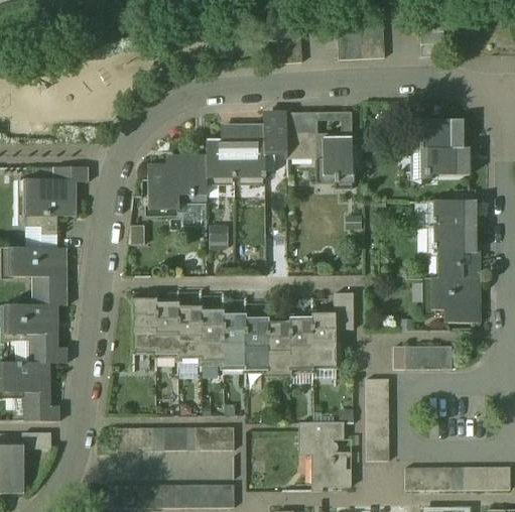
[(443,7),(420,8),(422,56),(445,54),(443,7)]
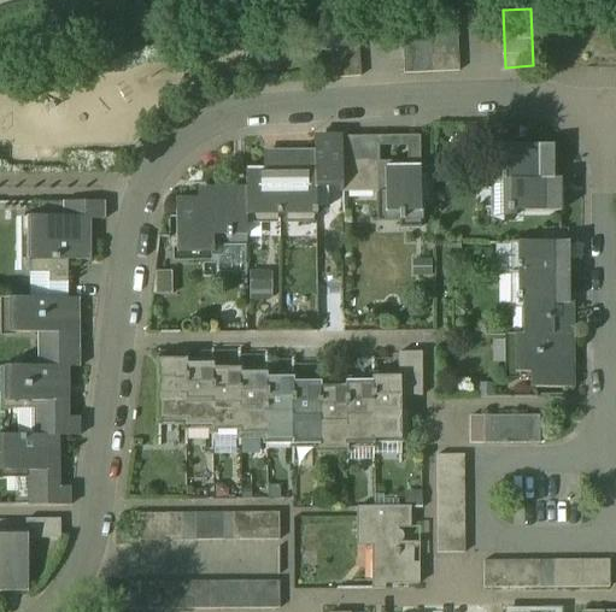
[(459,13),(432,15),(432,29),(461,28),(459,13)]
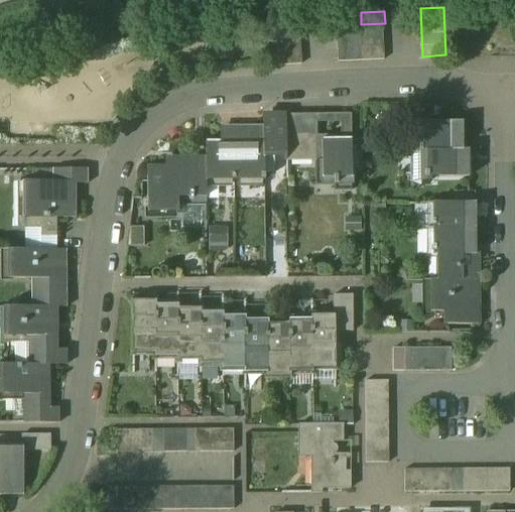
[(361,24),(361,12),(338,13),(339,24),(361,24)]
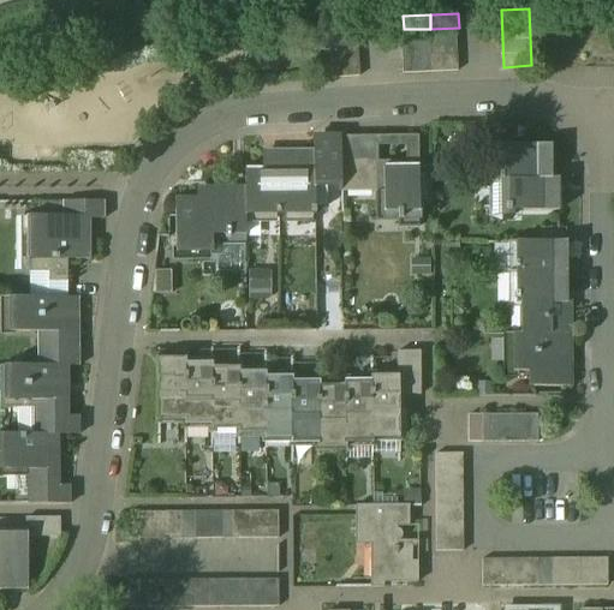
[(358,17),(320,19),(322,48),(333,48),(359,46),(358,17)]
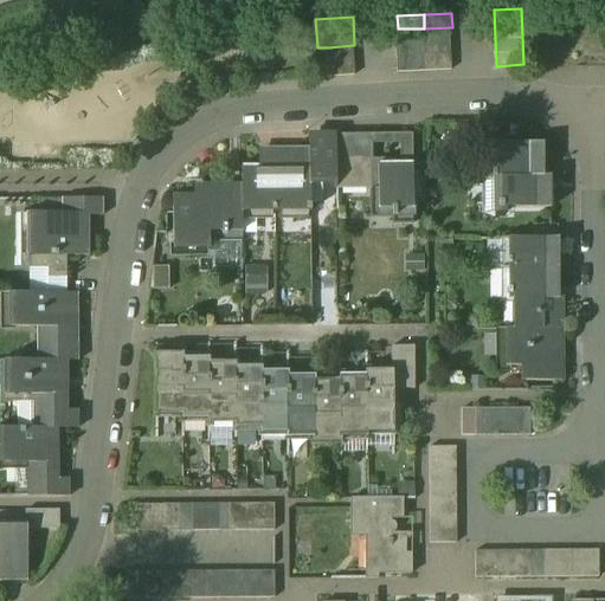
[(452,27),(424,28),(425,41),(452,40),(452,27)]
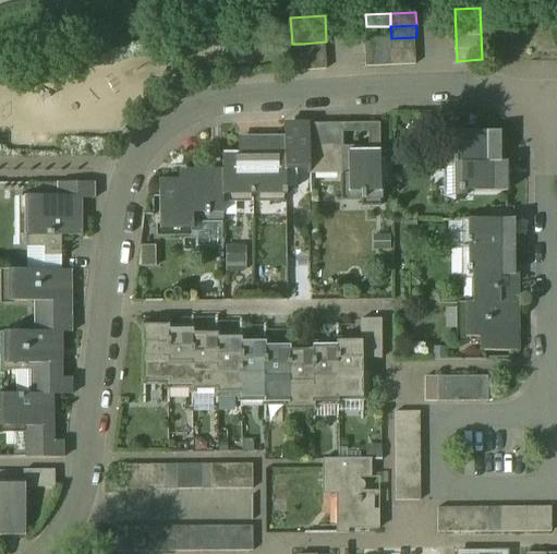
[(390,26),(366,26),(366,39),(391,38),(390,26)]
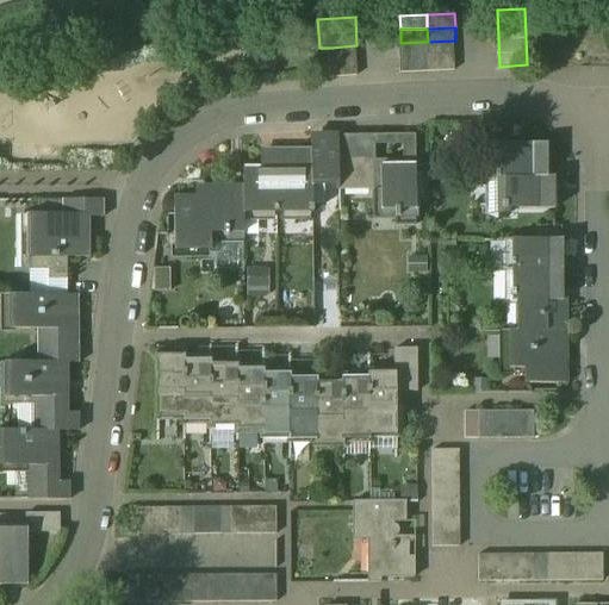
[(455,41),(428,42),(428,55),(455,54),(455,41)]
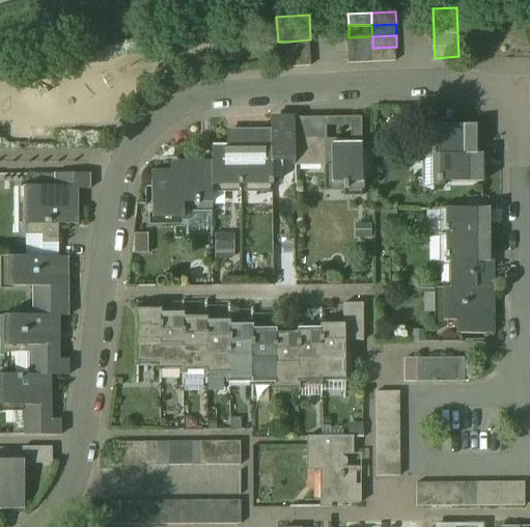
[(372,36),(349,37),(350,49),(372,48),(372,36)]
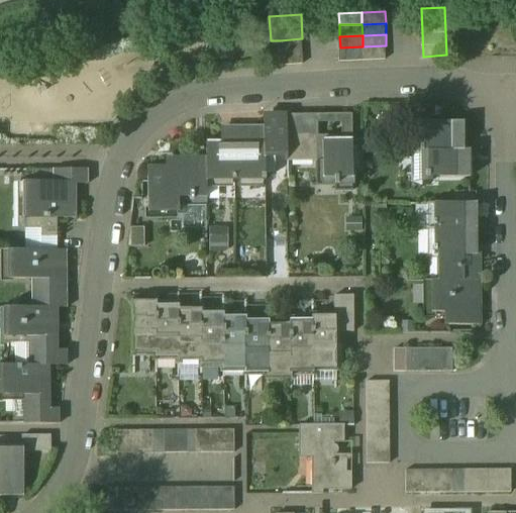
[(302,38),(280,40),(280,52),(303,50),(302,38)]
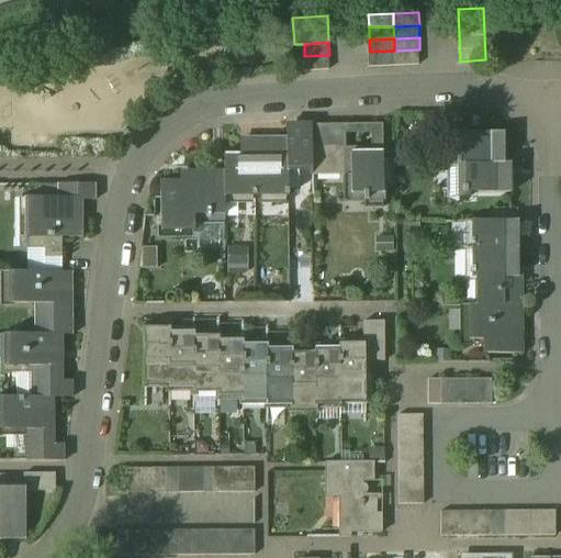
[(419,49),(394,51),(395,64),(419,62),(419,49)]
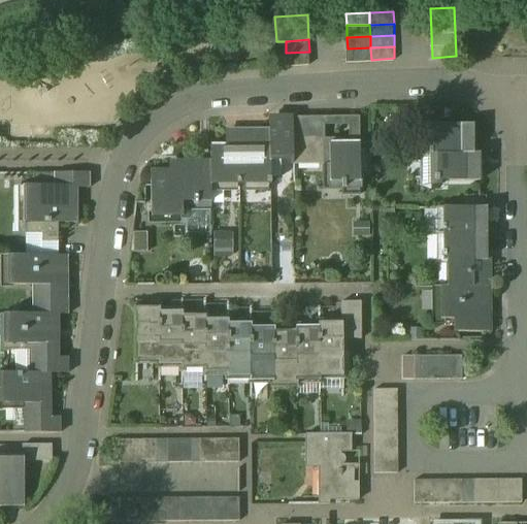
[(370,47),(348,48),(348,61),(371,60),(370,47)]
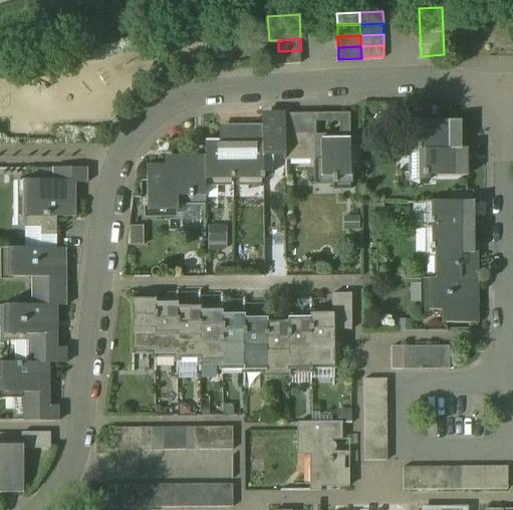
[(301,50),(278,51),(279,63),(302,61),(301,50)]
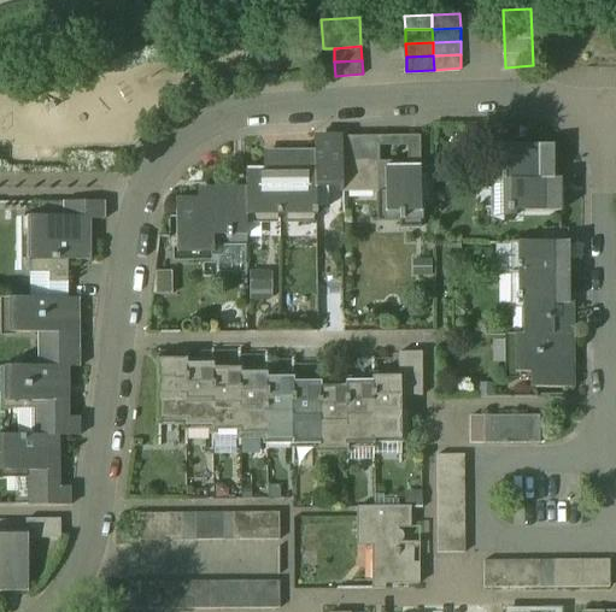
[(332,134),(332,140),(316,140),(316,148),(316,165),(317,165),(318,204),(330,204),(329,182),(344,182),(344,134),(332,134)]
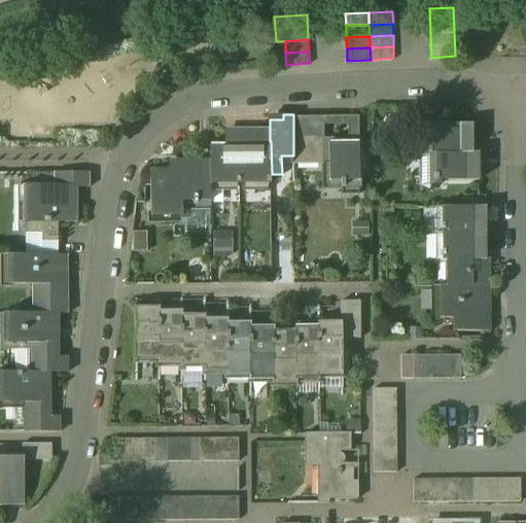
[(324,123),(312,123),(312,114),(293,114),(293,155),(293,162),(330,162),(330,180),(342,180),(342,193),(360,193),(360,140),(341,140),(341,136),(325,136),(324,123)]
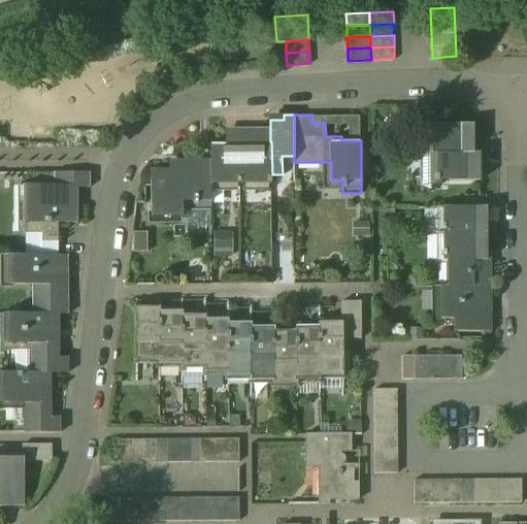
[(474,121),(429,122),(429,152),(437,152),(470,152),(470,139),(474,139),(474,121)]
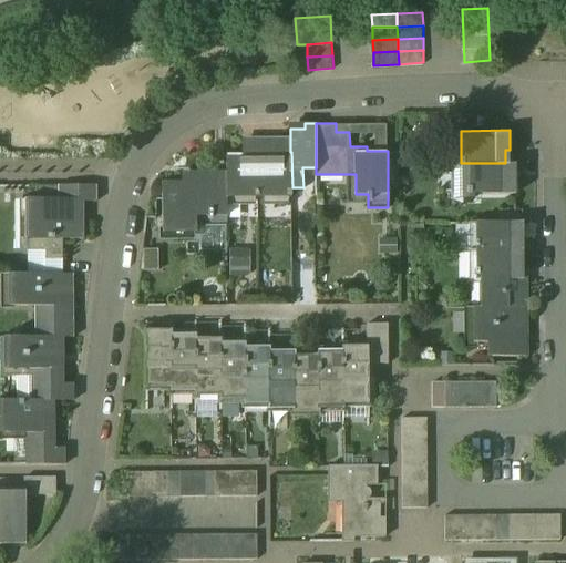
[(290,152),(290,136),(259,136),(259,152),(260,195),(292,195),(292,187),(291,152),(290,152)]
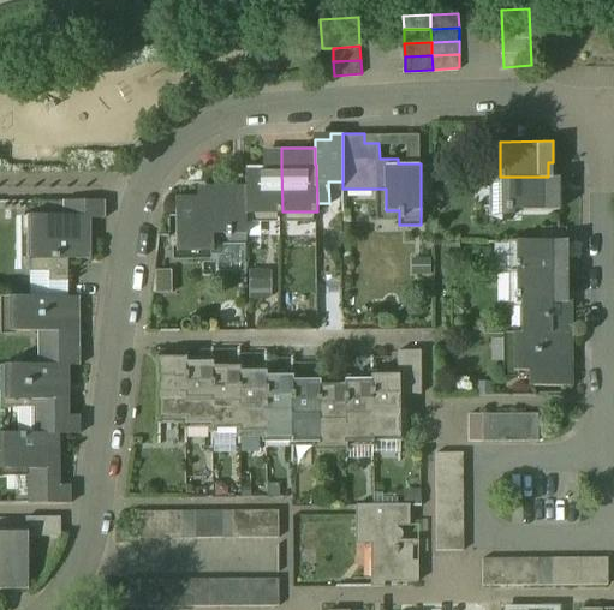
[(281,165),(246,165),(246,184),(246,211),(282,211),(281,165)]
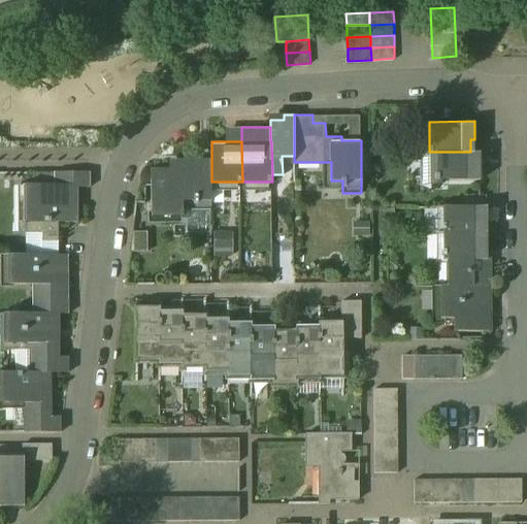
[(429,152),(424,152),(412,151),(412,153),(422,153),(422,184),(442,184),(442,178),(436,178),(436,173),(437,173),(437,152),(429,152)]
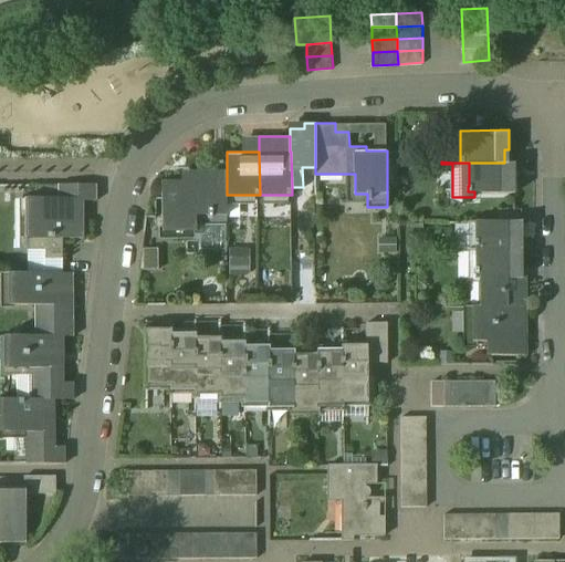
[(504,163),(469,163),(469,186),(468,186),(468,191),(474,191),(515,191),(515,163),(504,163)]
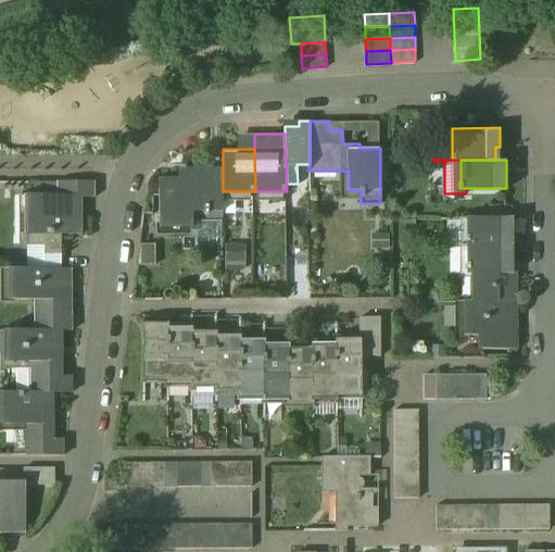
[(223,166),(179,166),(179,177),(160,177),(161,227),(192,226),(193,221),(223,221),(223,191),(223,166)]
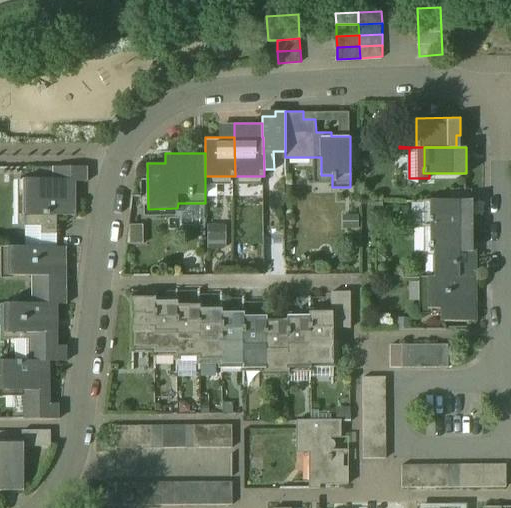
[(87,165),(54,165),(54,177),(54,180),(68,180),(87,180),(87,165)]
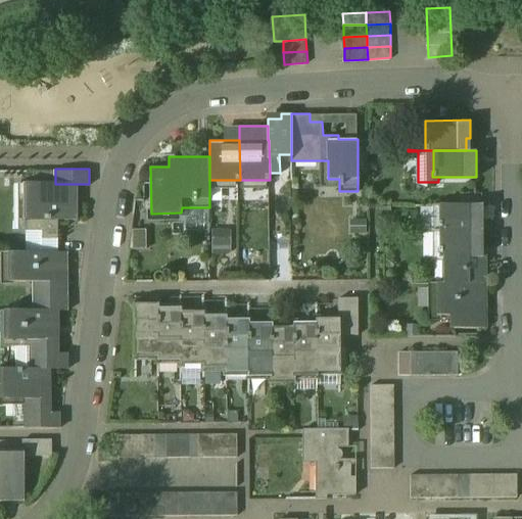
[(55,181),(26,182),(27,229),(42,229),(43,237),(58,237),(58,220),(78,219),(78,202),(68,202),(69,184),(55,184),(55,181)]
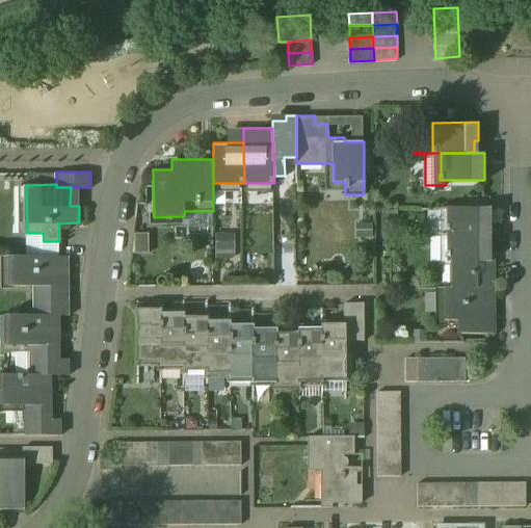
[(490,207),(447,207),(447,234),(488,234),(488,222),(490,222),(490,207)]
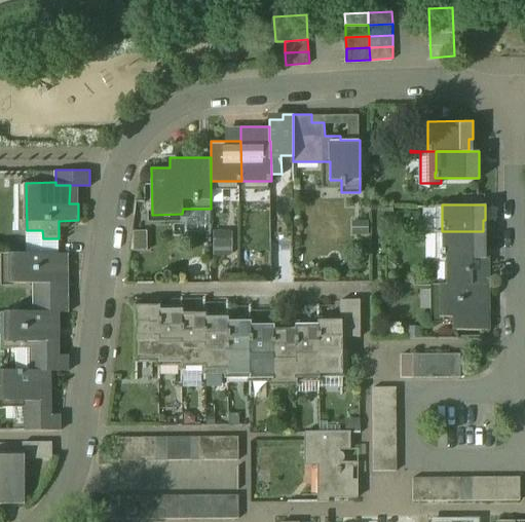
[(235,252),(235,226),(218,226),(218,252),(235,252)]
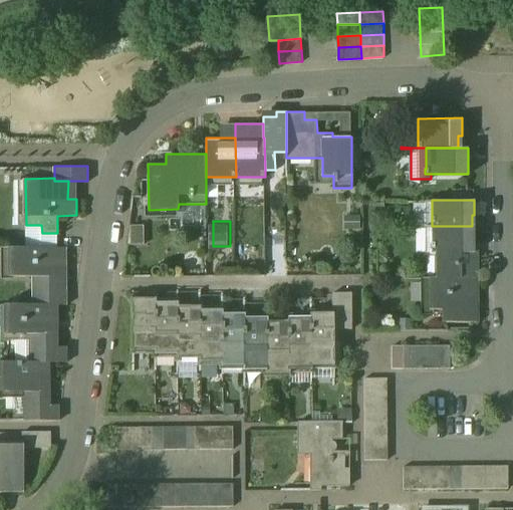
[(472,226),(432,226),(433,251),(436,251),(472,251),(472,250),(472,240),(475,240),(475,226),(472,226)]
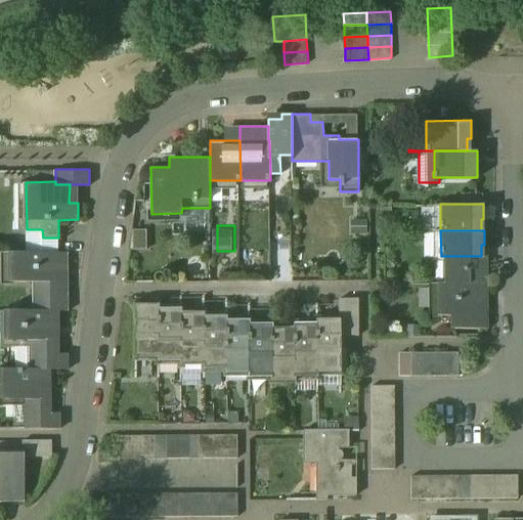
[(70,251),(10,252),(10,280),(33,280),(34,310),(58,310),(70,309),(69,276),(70,251)]
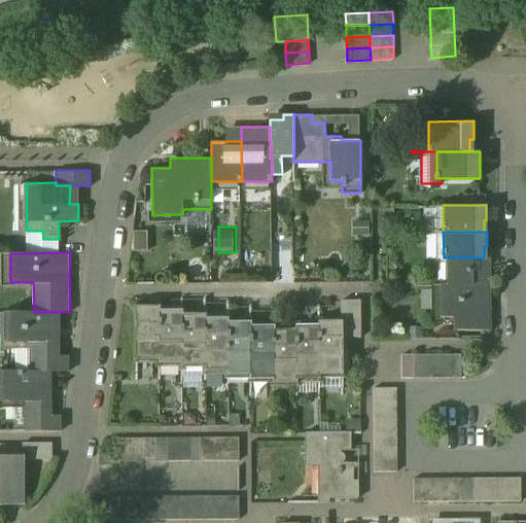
[(484,257),(447,257),(448,284),(487,284),(487,256),(484,256),(484,257)]
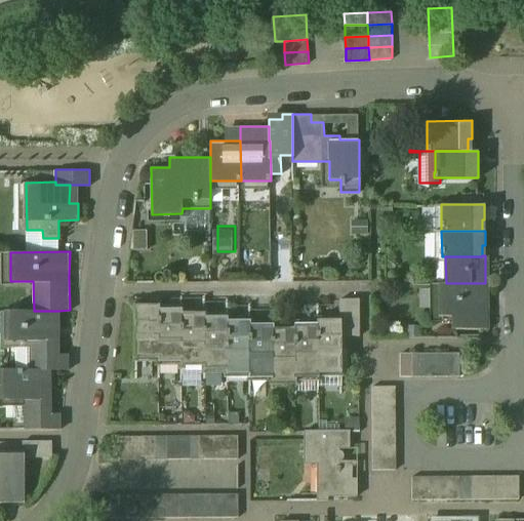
[(446,283),(439,283),(440,316),(455,316),(455,328),(489,327),(489,315),(485,315),(485,283),(446,283)]
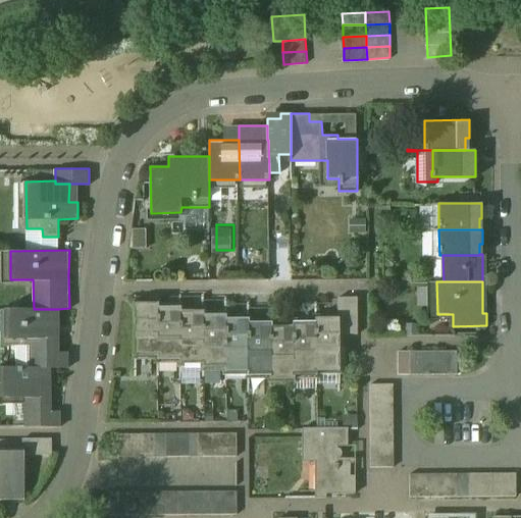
[(340,313),(340,295),(317,295),(317,313),(340,313)]
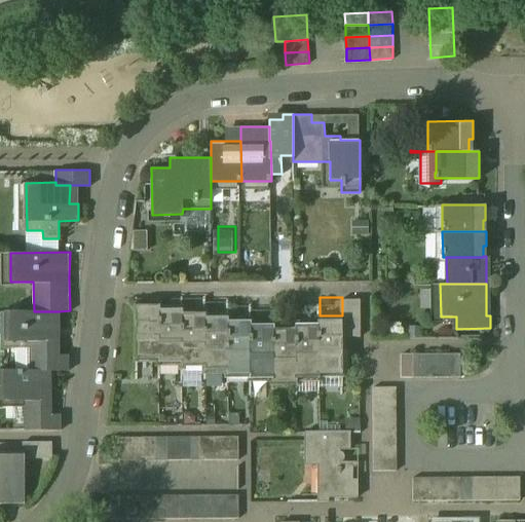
[(361,299),(342,299),(342,320),(342,336),(361,336),(361,299)]
